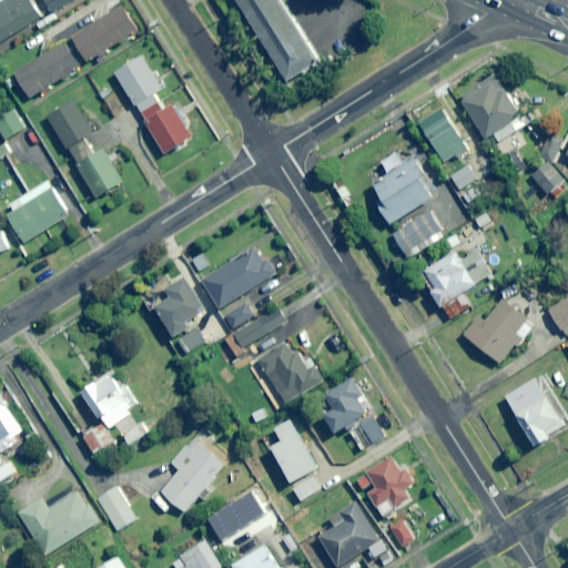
[(1,0),(0,1),(0,43),(43,18),(31,0),(1,0)]
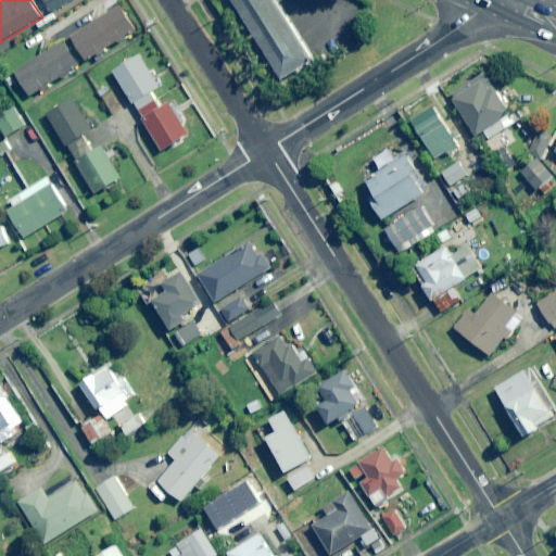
[(75,0),(43,0),(53,14),(75,0)]
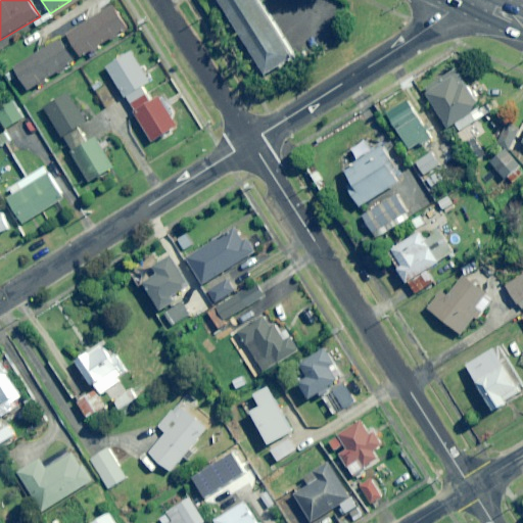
[(285,55),(252,0),(203,0),(247,77),(285,55)]
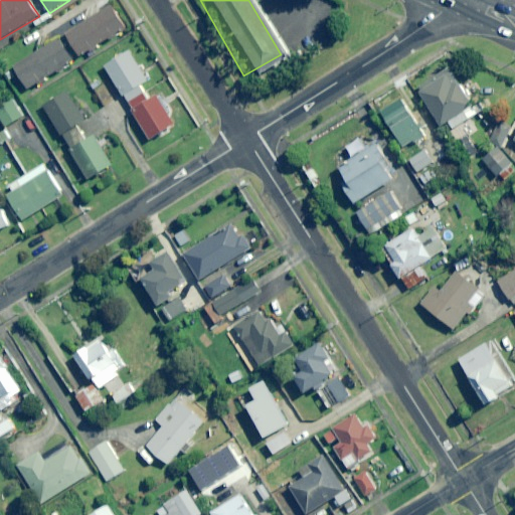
[(126,29),(111,6),(66,33),(80,57),(126,29)]
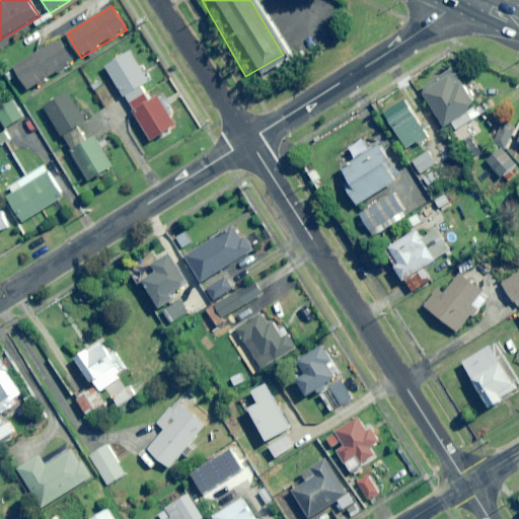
[(75,63),(60,39),(14,67),(29,91),(75,63)]
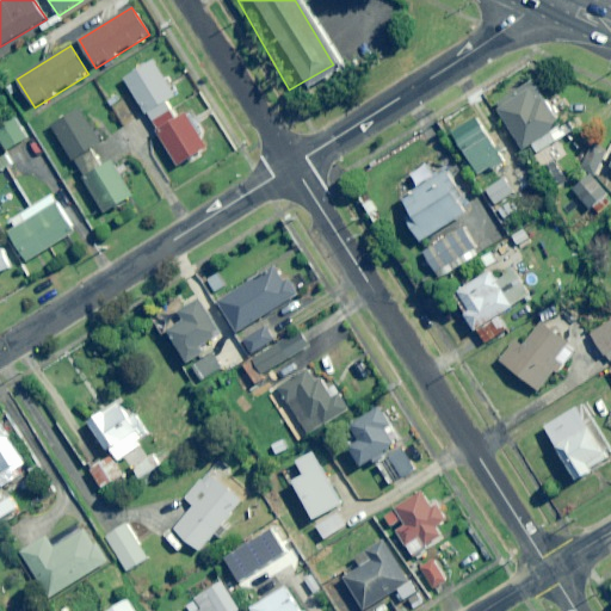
[(168,100),(173,97),(152,63),(124,81),(179,166),(207,149),(185,115),(179,118),(168,100)]
